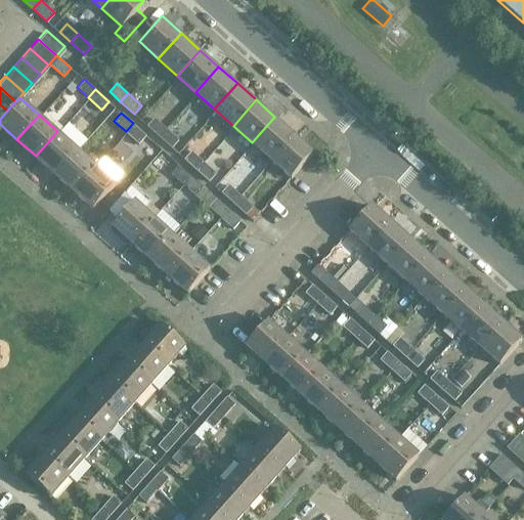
[(158,134),(165,126),(154,116),(146,125),(158,134)]
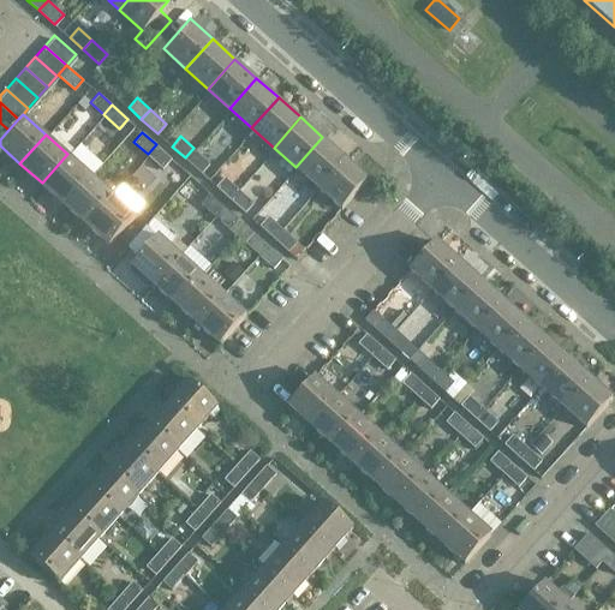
[(345,156),(322,137),(296,167),(317,186),(345,156)]
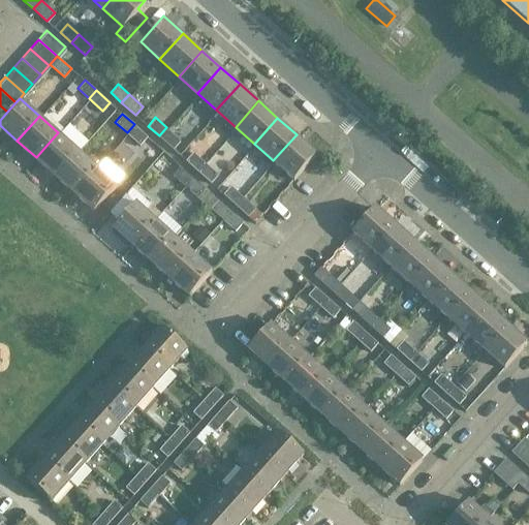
[(58,132),(36,157),(55,175),(78,149),(87,139),(68,122),(58,132)]
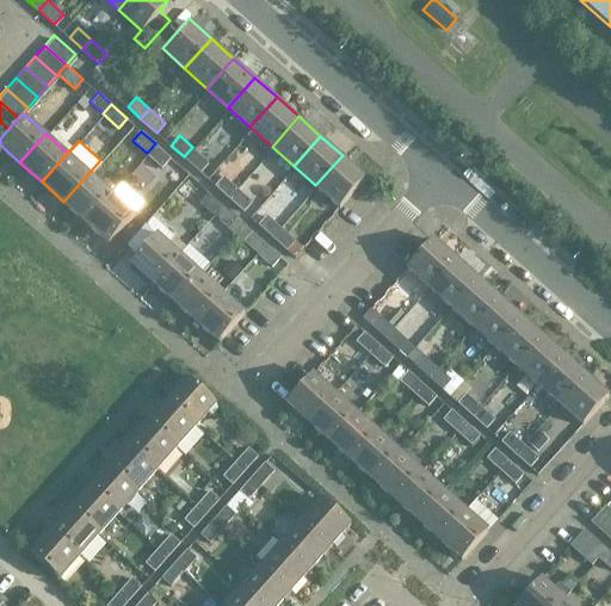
[(155,143),(147,153),(161,166),(170,156),(155,143)]
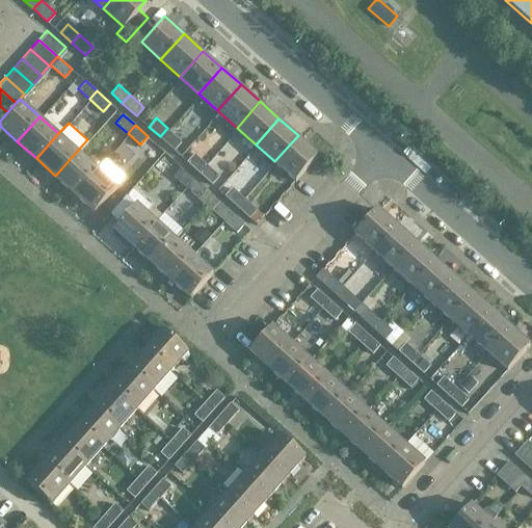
[(160,136),(174,149),(181,154),(192,140),(185,134),(181,139),(167,128),(160,136)]
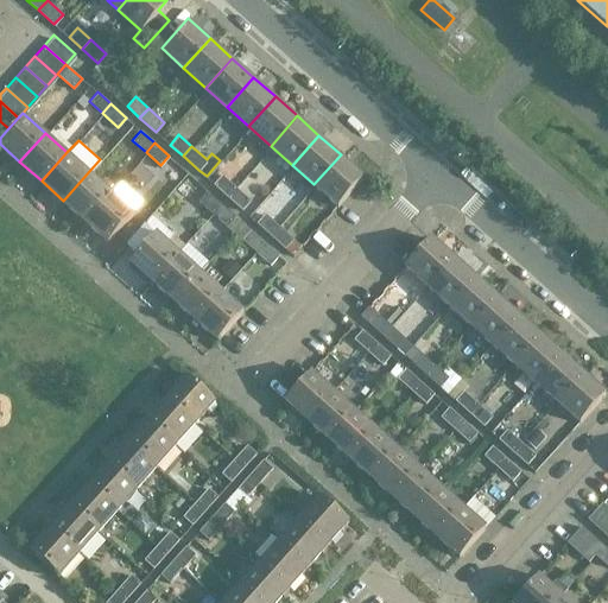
[(362,175),(341,154),(314,184),(336,204),(362,175)]
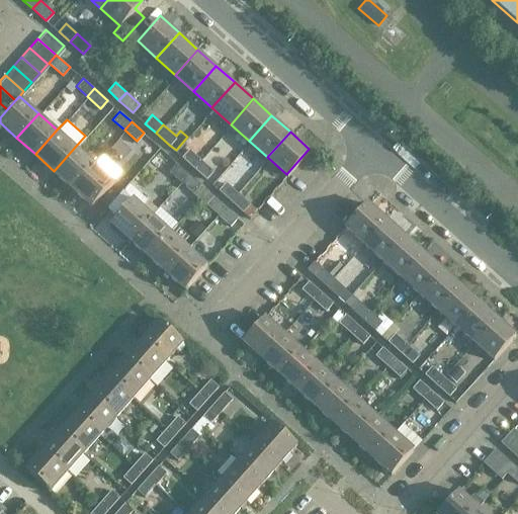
[(76,146),(54,171),(72,187),(94,163),(98,158),(88,150),(85,154),(76,146)]
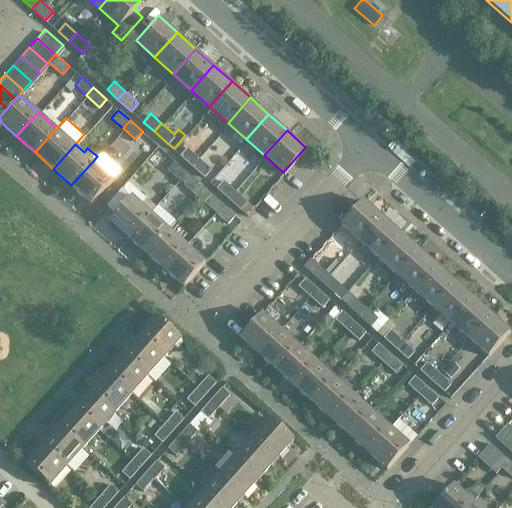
[(187,146),(179,154),(190,164),(198,156),(187,146)]
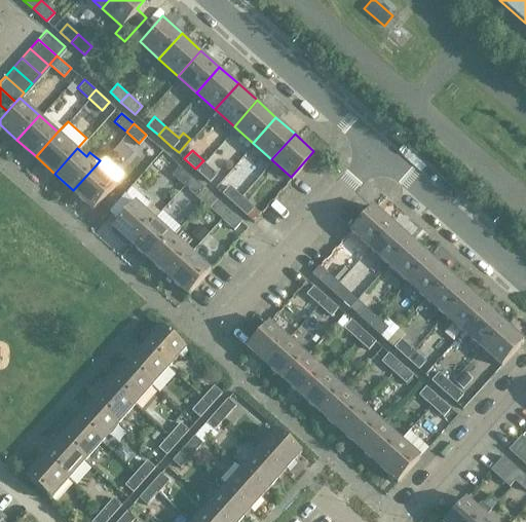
[(203,160),(195,169),(209,181),(217,173),(203,160)]
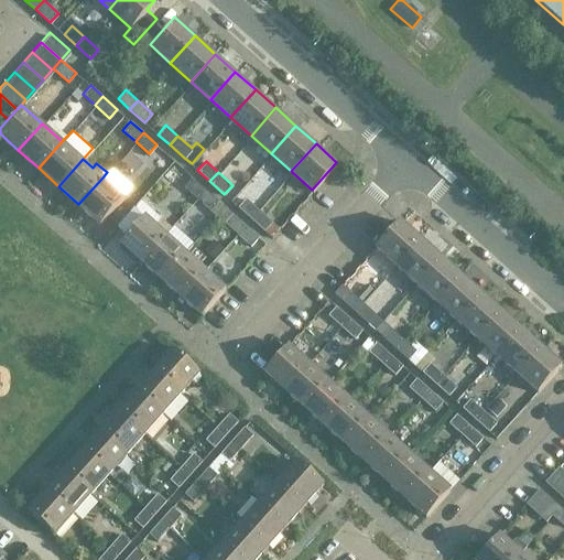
[(196,195),(204,186),(192,176),(184,185),(196,195)]
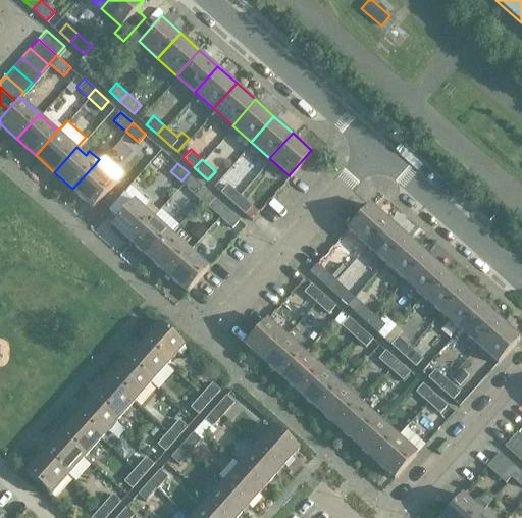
[(95,164),(72,189),(92,206),(114,182),(95,164)]
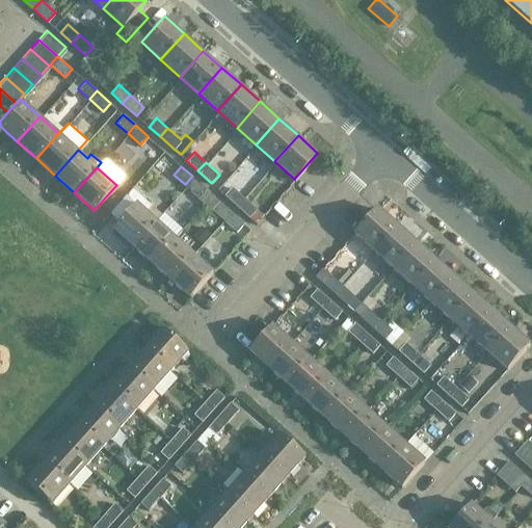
[(198,198),(207,188),(192,176),(185,184),(198,198)]
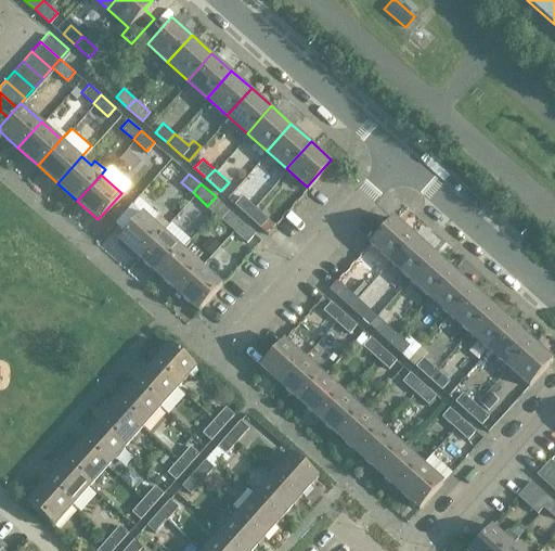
[(242,194),(234,203),(246,214),(254,205),(242,194)]
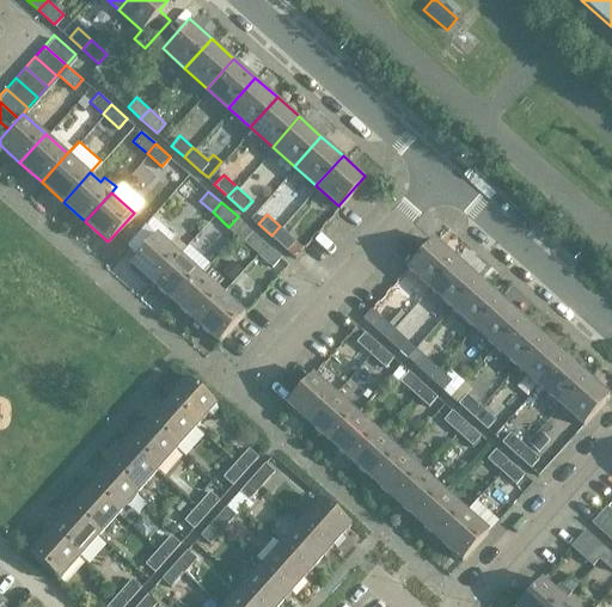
[(126,243),(136,252),(129,261),(152,281),(184,244),(175,234),(167,243),(144,222),(126,243)]
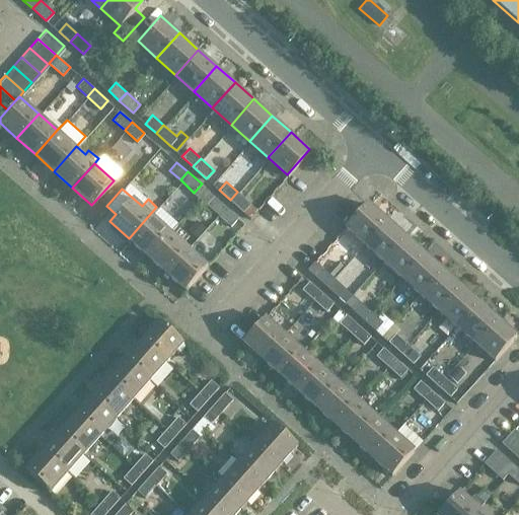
[(237,192),(230,200),(243,211),(251,203),(237,192)]
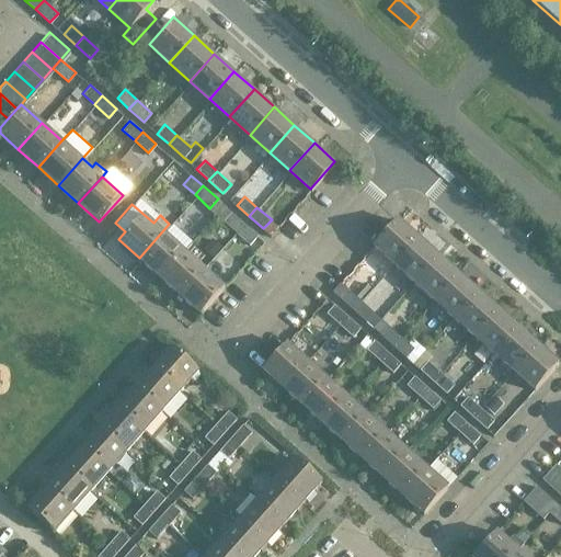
[(243,222),(231,211),(224,220),(235,230),(243,222)]
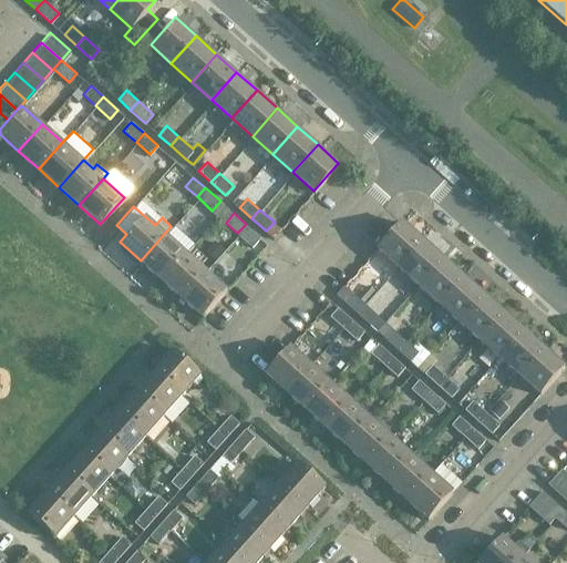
[(401,221),(377,247),(398,266),(422,238),(401,221)]
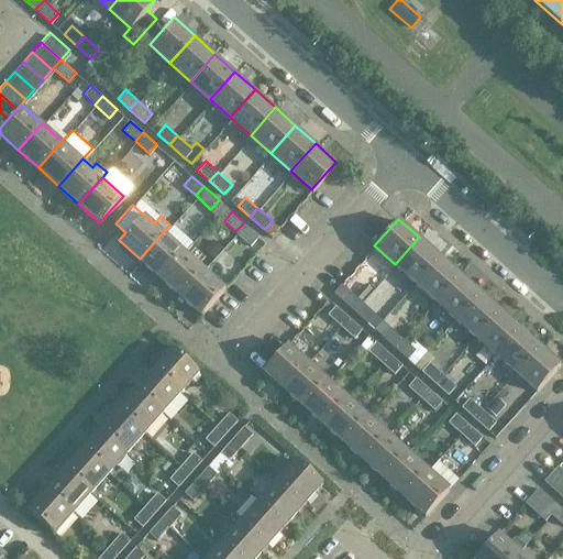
[(244,222),(235,231),(251,244),(258,236),(244,222)]
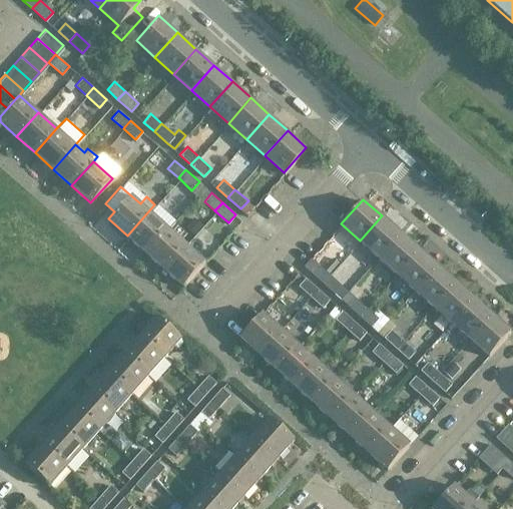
[(154,204),(127,235),(145,251),(167,227),(150,212),(156,205),(154,204)]
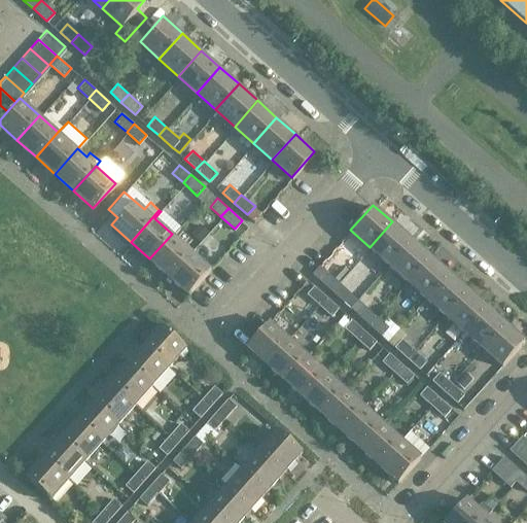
[(411,239),(392,221),(370,247),(388,264),(411,239)]
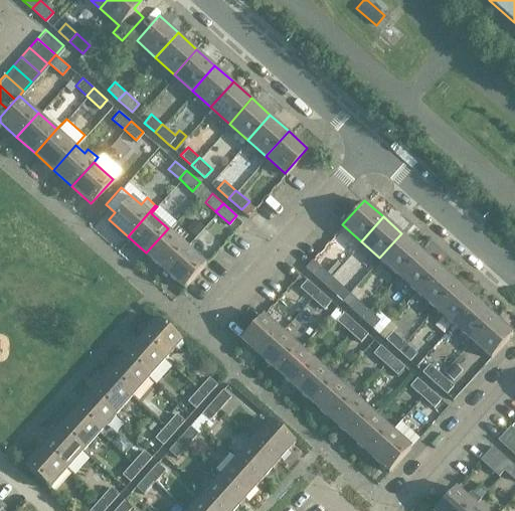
[(168,228),(146,252),(165,270),(186,244),(168,228)]
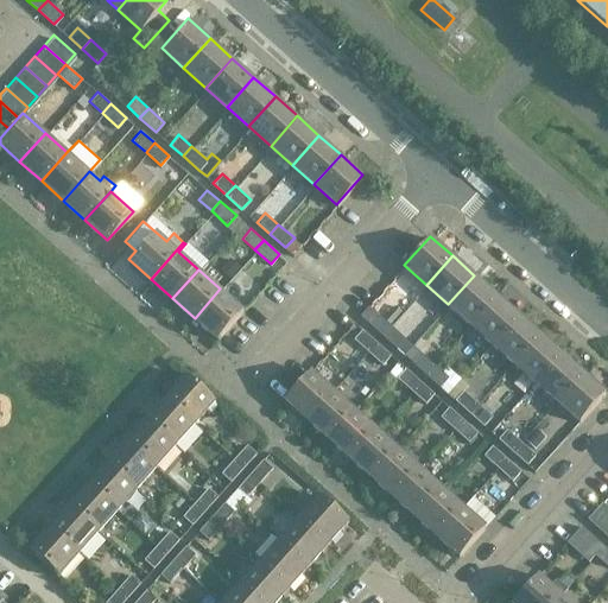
[(495,294),(474,275),(448,304),(469,324),(495,294)]
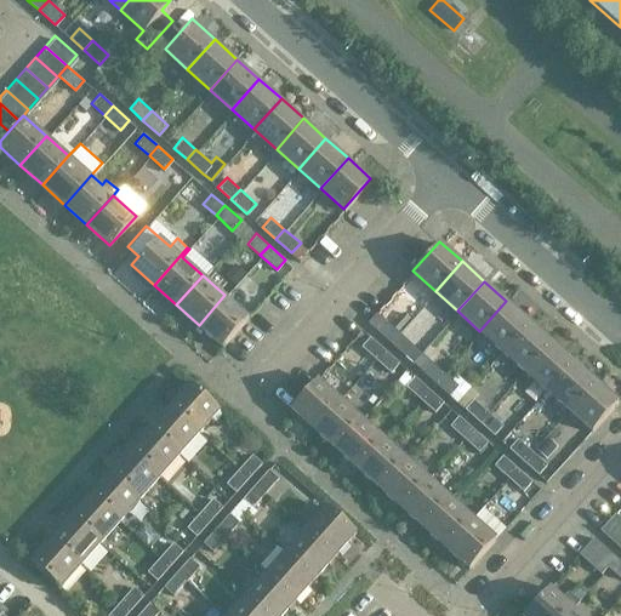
[(248,292),(237,283),(226,296),(224,295),(199,325),(222,346),(248,315),(248,314),(238,306),(237,306),(248,292)]
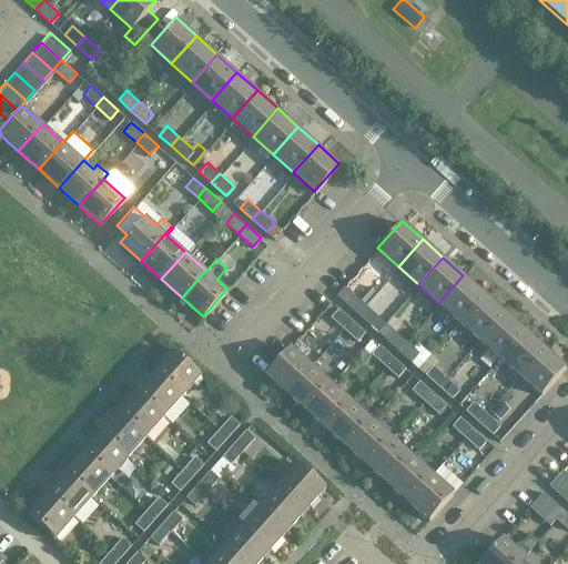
[(217,280),(226,288),(232,282),(222,274),(217,280)]
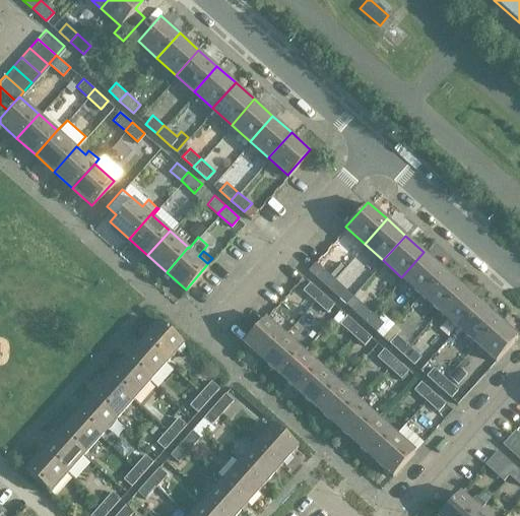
[(443,268),(424,252),(401,277),(420,294),(443,268)]
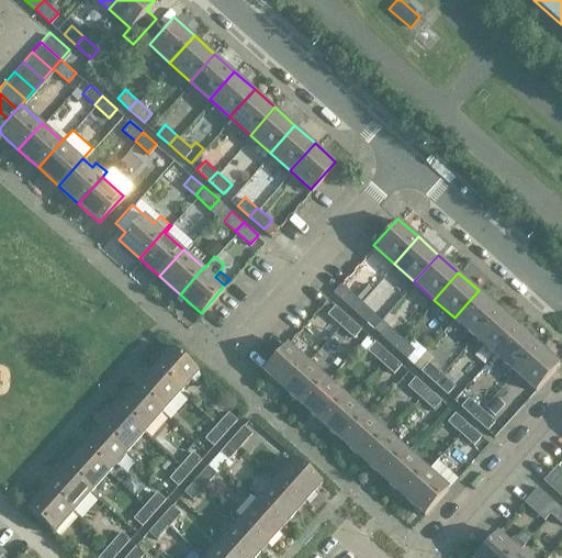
[(352,292),(340,281),(332,290),(353,310),(361,300),(358,297),(368,286),(363,281),(352,292)]
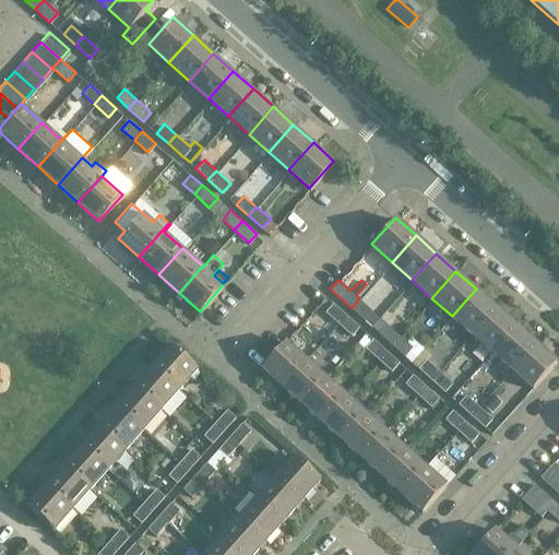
[(496,307),(476,288),(452,316),(472,333),(496,307)]
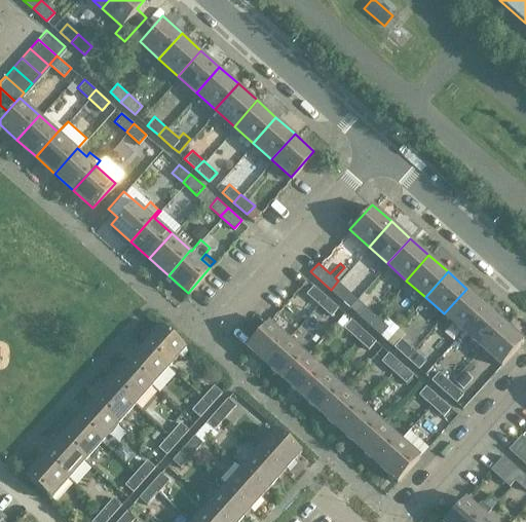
[(350,292),(338,281),(331,290),(343,300),(350,292)]
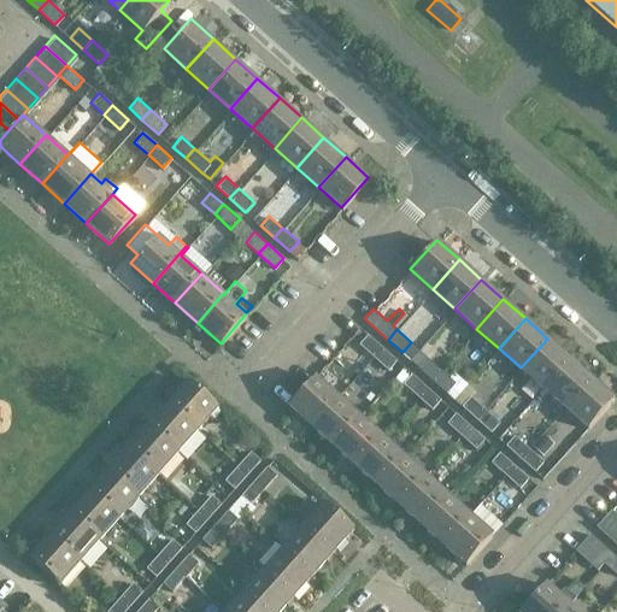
[(372,355),(381,346),(368,333),(358,342),(372,355)]
